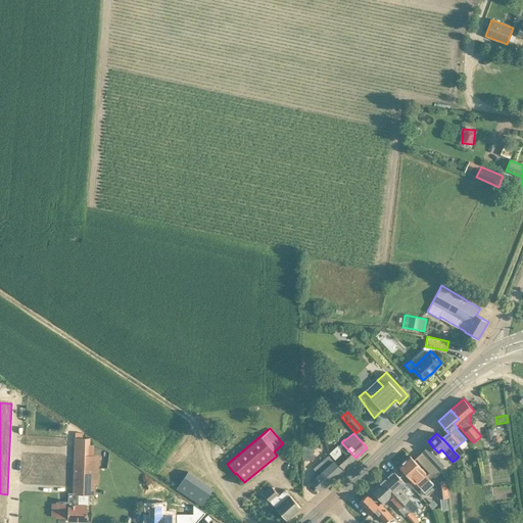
[(98,483),(99,456),(94,456),(95,444),(90,444),(90,438),(75,438),(73,493),(79,493),(83,493),(95,493),(95,482),(98,483)]
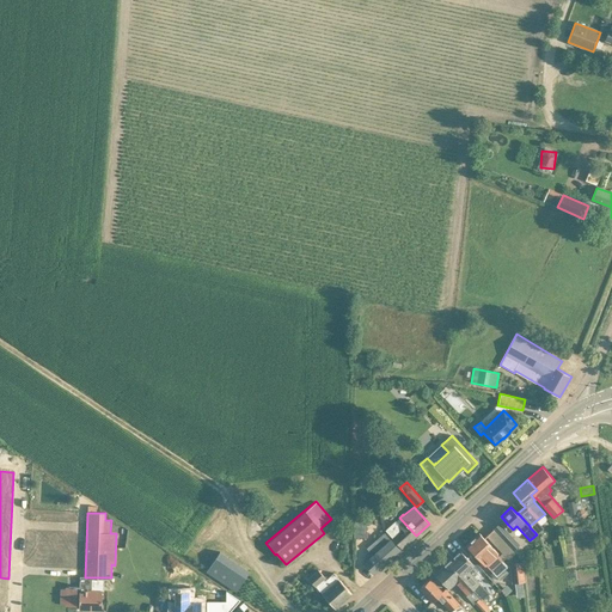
[(366,516),(354,516),(354,538),(366,538),(366,516)]
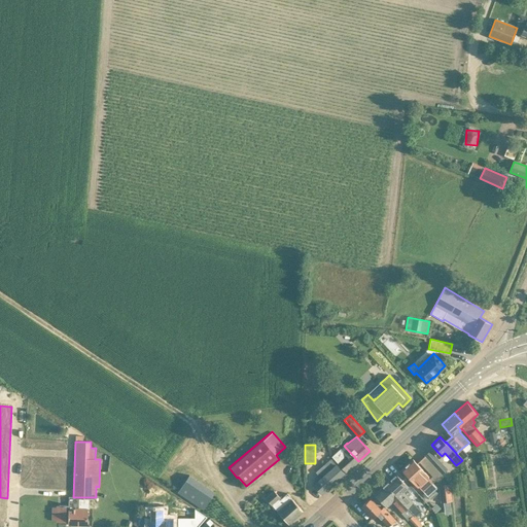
[(358,461),(344,446),(331,456),(346,472),(358,461)]
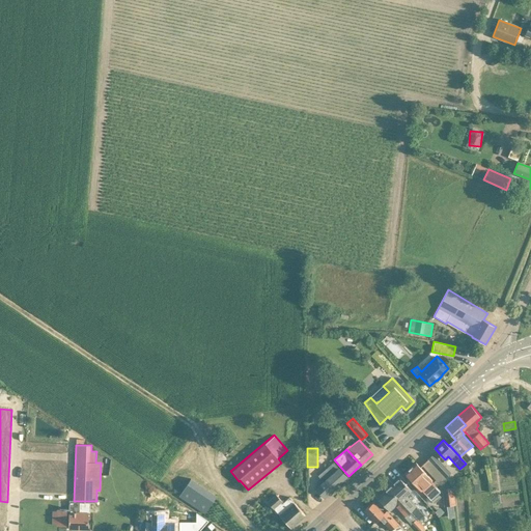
[(434,454),(428,459),(445,478),(451,472),(434,454)]
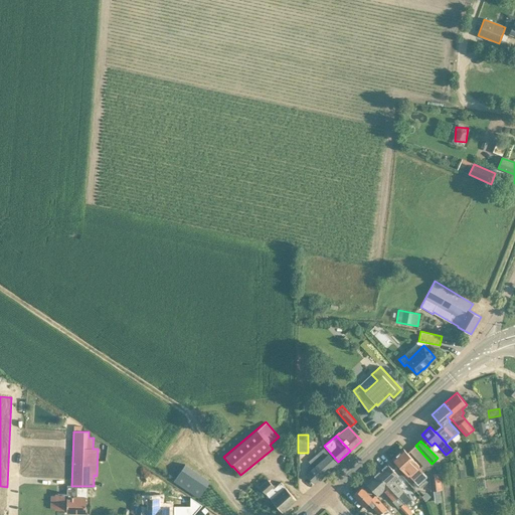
[(409,451),(427,471),(434,466),(432,464),(415,446),(409,451)]
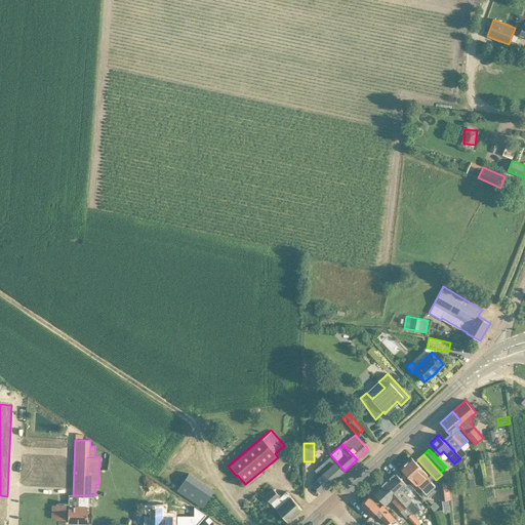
[(319,477),(312,483),(321,492),(342,472),(329,457),(322,463),(323,465),(316,472),(318,474),(317,475),(319,477)]
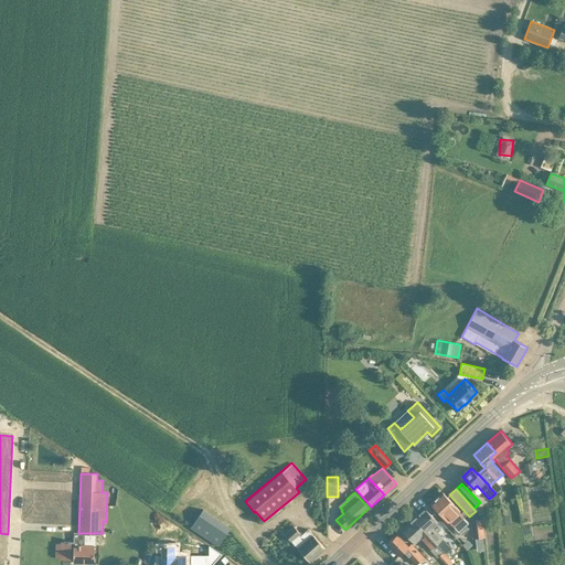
[(430,503),(438,511),(448,522),(448,521),(458,532),(468,523),(458,512),(460,511),(443,492),(430,503)]
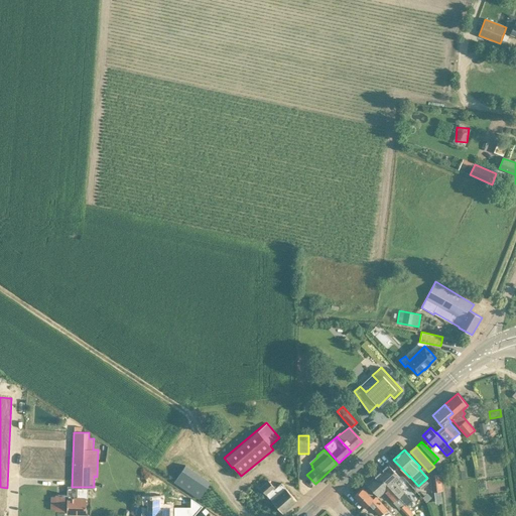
[(388,465),(377,475),(407,506),(412,501),(397,484),(395,486),(392,483),(399,477),(388,465)]
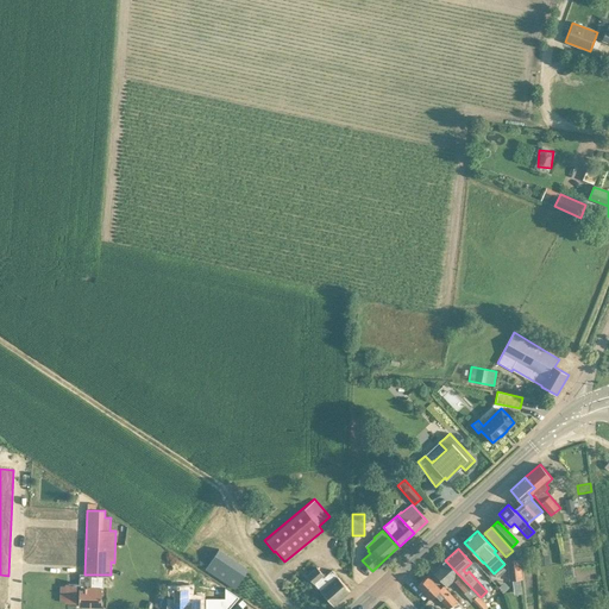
[(203,572),(236,588),(246,565),(214,550),(203,572)]
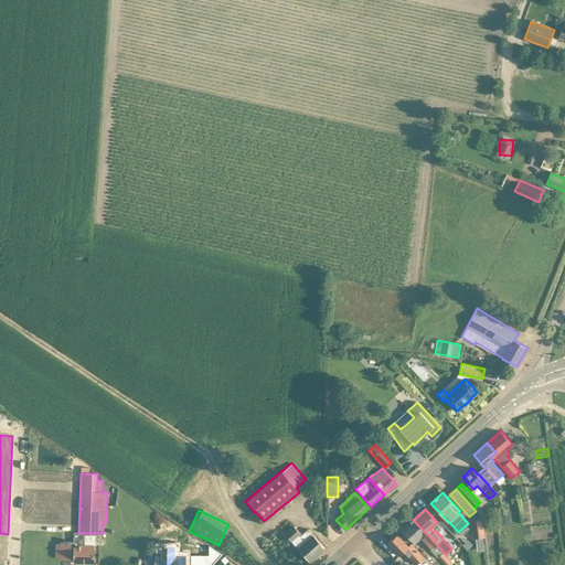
[(509,514),(500,515),(501,524),(510,523),(509,514)]
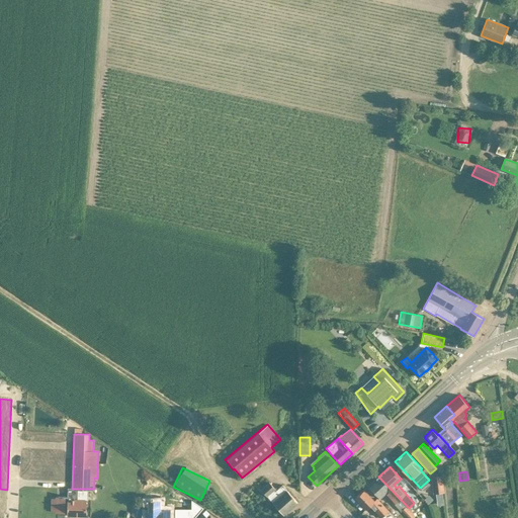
[(442,476),(431,478),(433,494),(436,494),(442,493),(444,492),(442,476)]
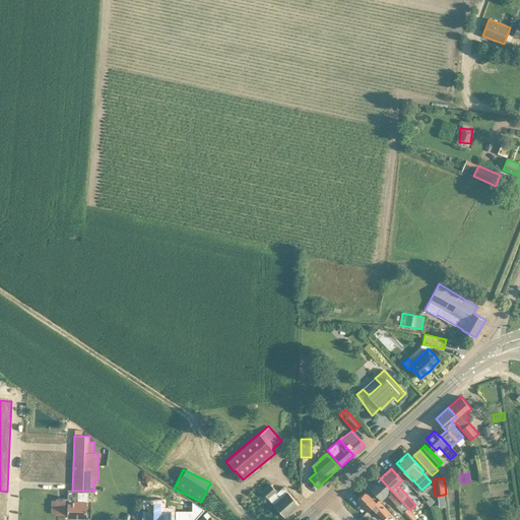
[(417,517),(410,510),(380,478),(370,488),(381,500),(386,496),(402,513),(403,512),(410,519),(416,519),(415,519),(417,517)]
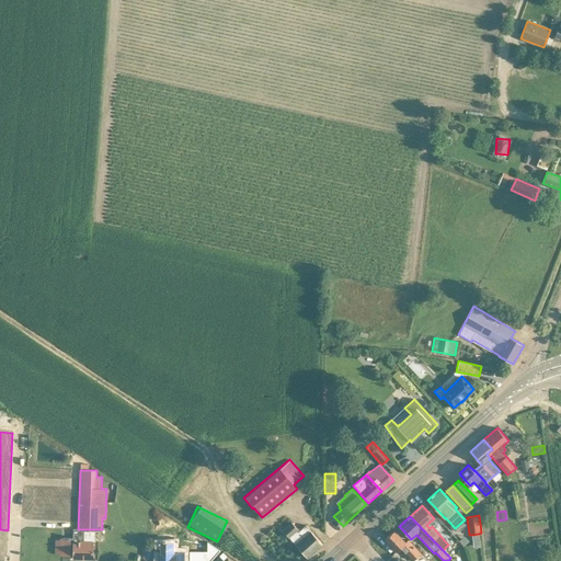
[(307,558),(322,544),(306,526),(300,531),(292,522),(283,530),(296,545),(307,558)]
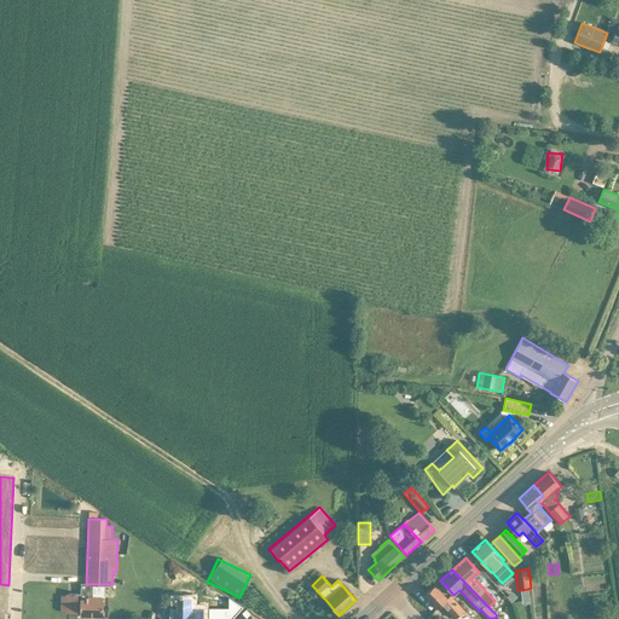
[(81,583),(81,594),(77,594),(77,593),(74,593),(74,594),(68,594),(68,613),(80,613),(80,617),(103,617),(104,597),(93,597),(93,584),(86,584),(81,583)]
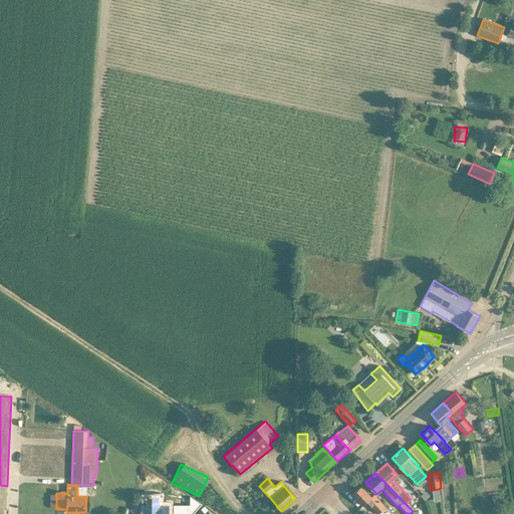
[(383,513),(389,510),(373,495),(371,497),(368,493),(361,486),(352,494),(359,501),(363,505),(367,502),(378,513),(383,513)]
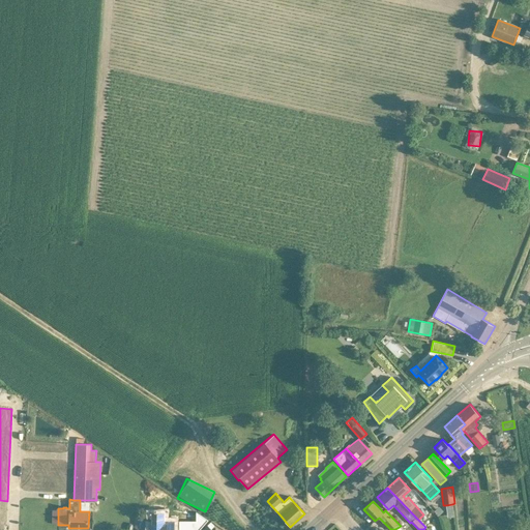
[(196,521),(196,522),(207,522),(208,520),(197,511),(196,512),(196,521)]
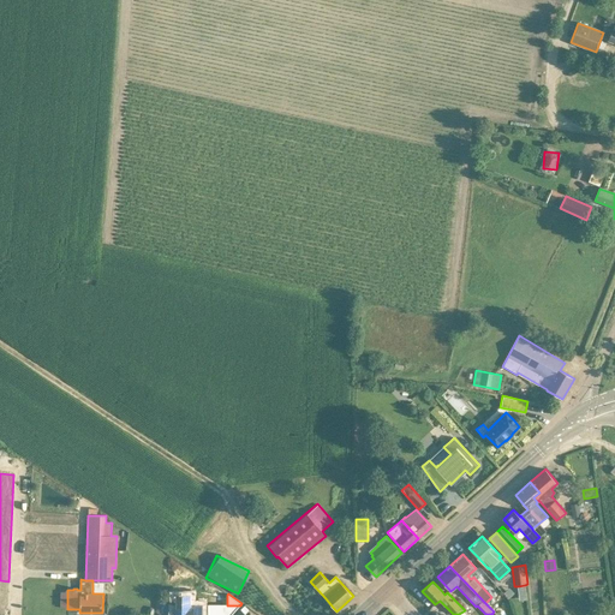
[(179,609),(173,609),(173,613),(172,614),(201,614),(202,604),(191,604),(190,595),(179,595),(179,609)]
